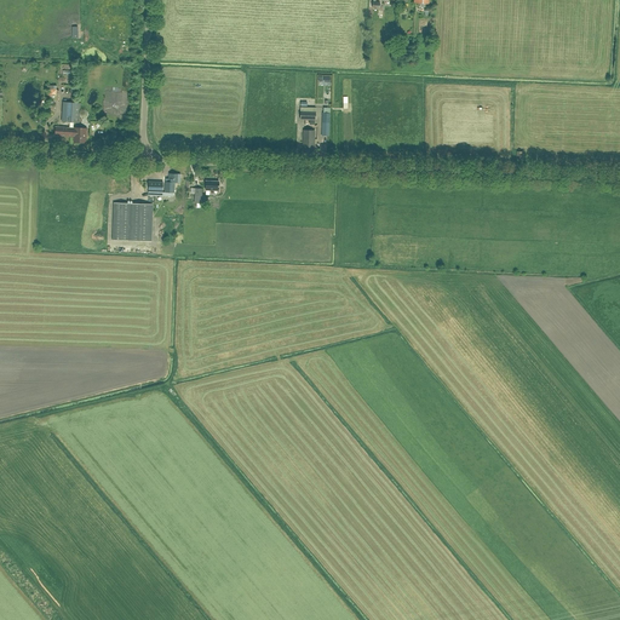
[(320,75),(320,87),(331,87),(331,81),(325,81),(325,75),(320,75)]
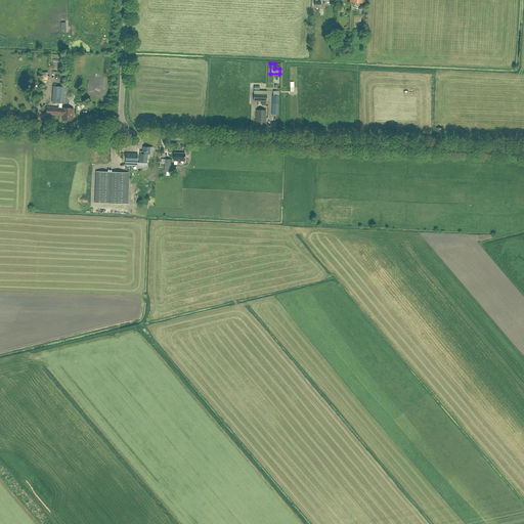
[(54,87),(53,103),(66,103),(67,87),(54,87)]
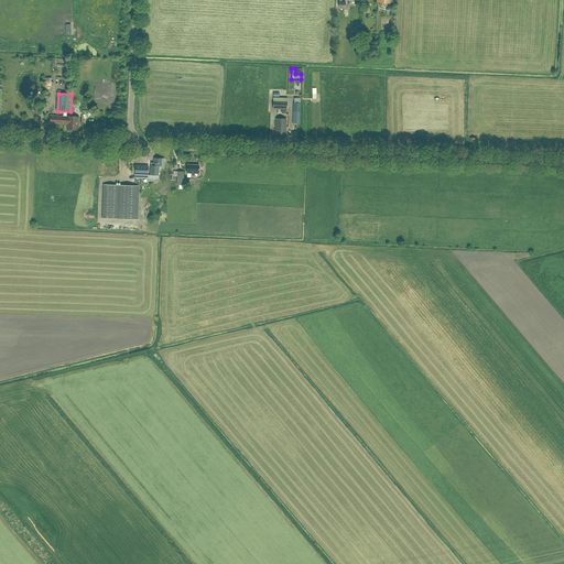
[(65,125),(66,117),(50,116),(50,123),(65,125)]
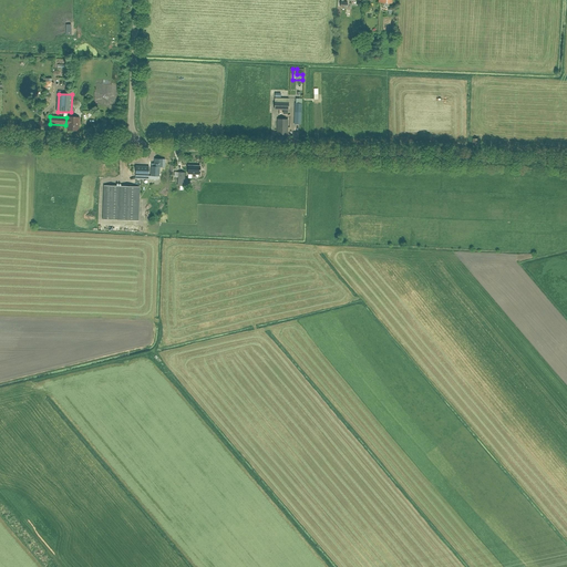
[(68,117),(66,117),(65,125),(66,125),(66,131),(78,131),(79,117),(68,116),(68,117)]
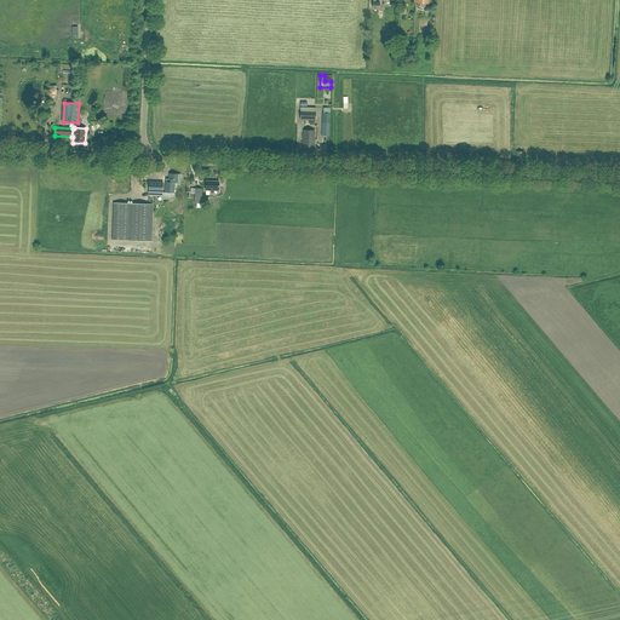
[(314,153),(315,131),(303,131),(303,151),(314,153)]
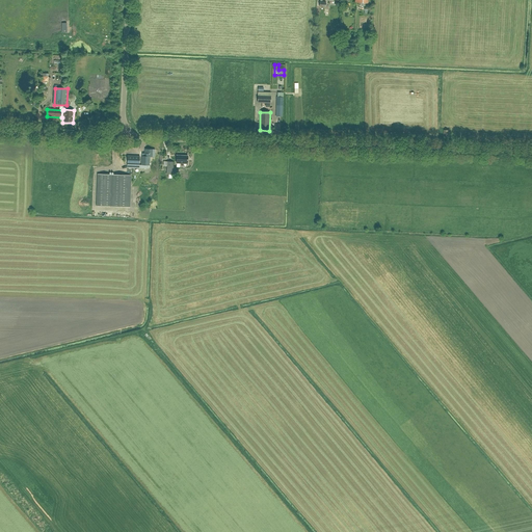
[(150,157),(152,157),(153,157),(154,150),(144,150),(144,156),(141,156),(141,165),(149,165),(150,157)]
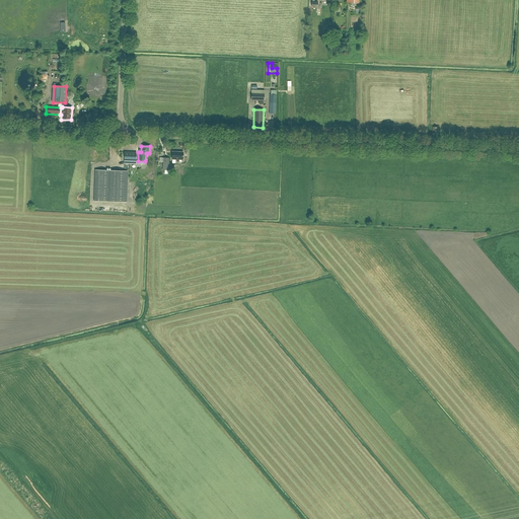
[(171,159),(182,160),(183,152),(172,151),(171,159)]
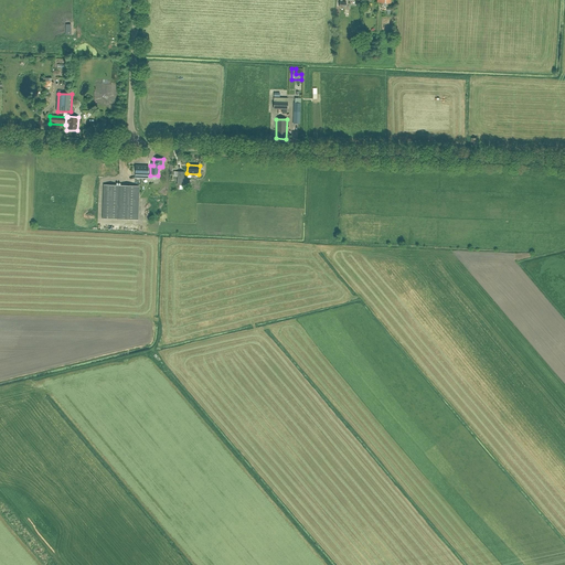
[(148,176),(148,166),(135,166),(135,174),(148,176)]
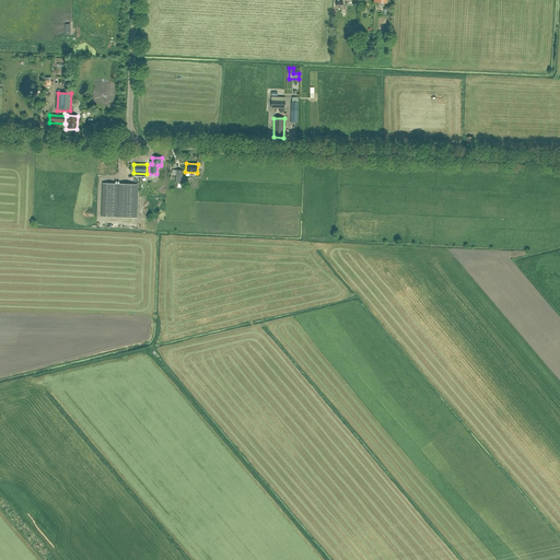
[(137,185),(104,184),(102,217),(136,218),(137,185)]
